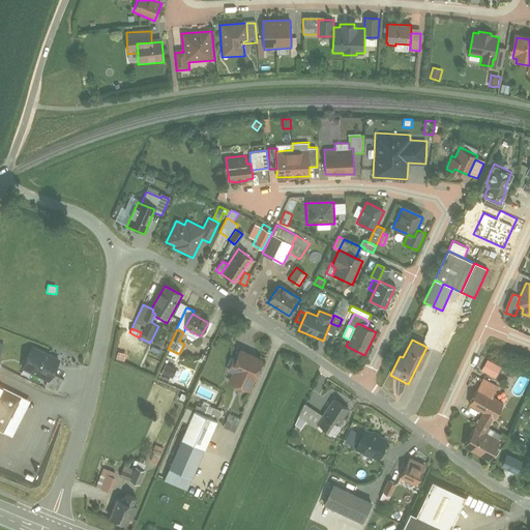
[(22,369),(50,382),(52,377),(59,361),(32,348),(22,369)]
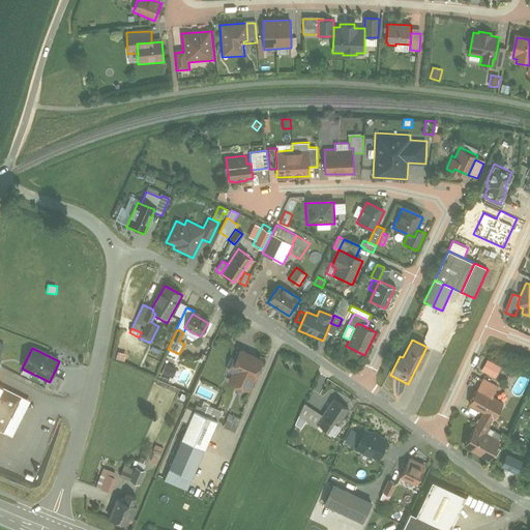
[(179,354),(171,350),(168,357),(176,361),(179,354)]
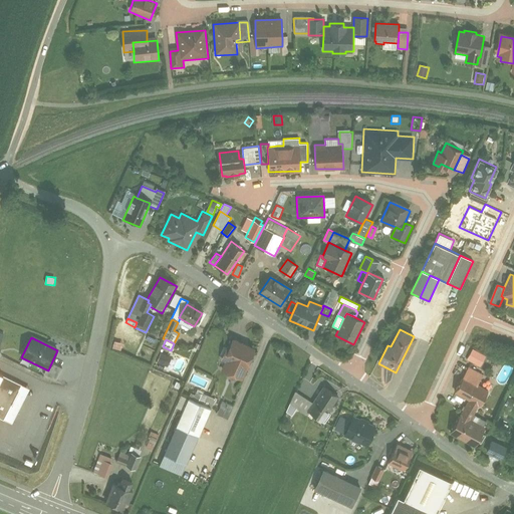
[(255,349),(232,339),(223,359),(226,361),(221,371),(241,380),(255,349)]
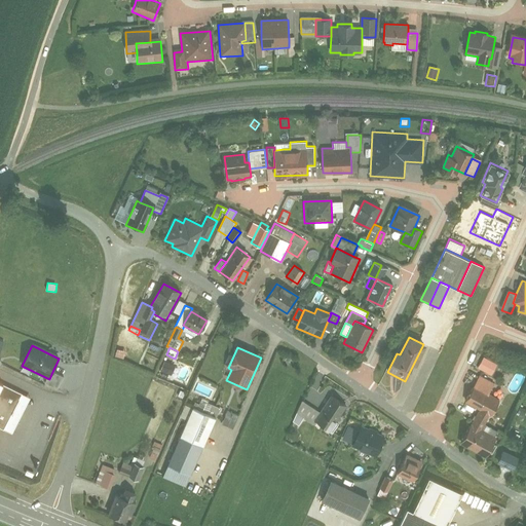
[(489,361),(481,374),(500,384),(508,371),(503,369),(504,367),(500,364),(499,367),(489,361)]
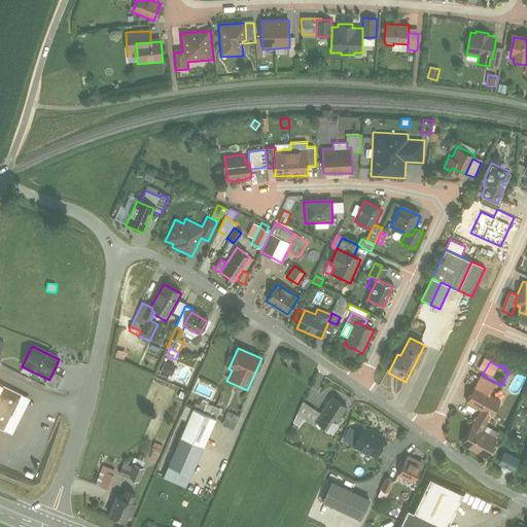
[(177,367),(165,362),(161,372),(172,377),(177,367)]
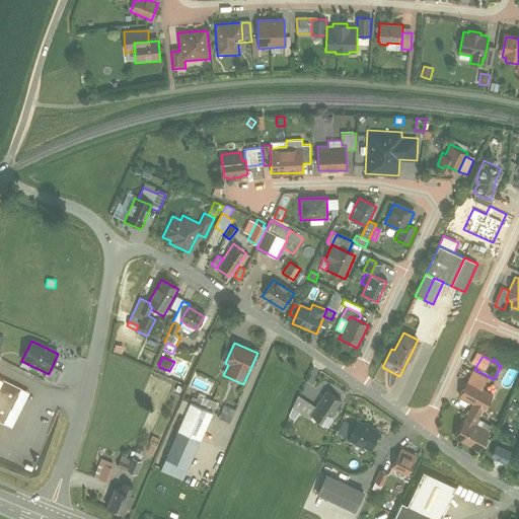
[(62,374),(51,369),(49,374),(45,380),(56,386),(62,374)]
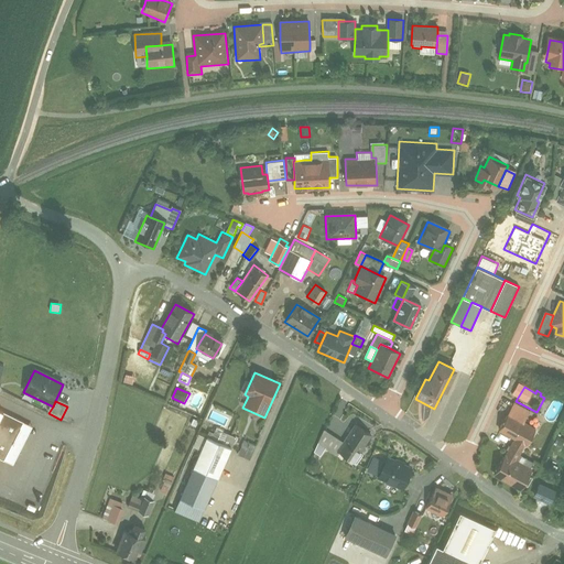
[(508,415),(523,424),(530,412),(514,403),(508,415)]
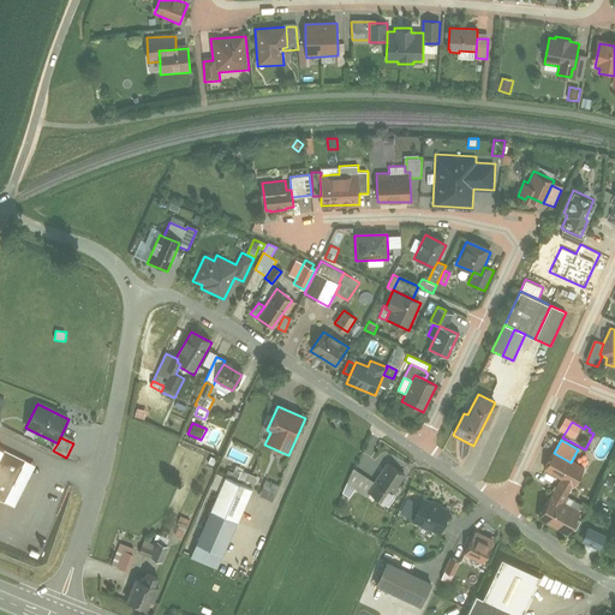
[(3,449),(0,453),(0,501),(16,508),(36,466),(3,449)]
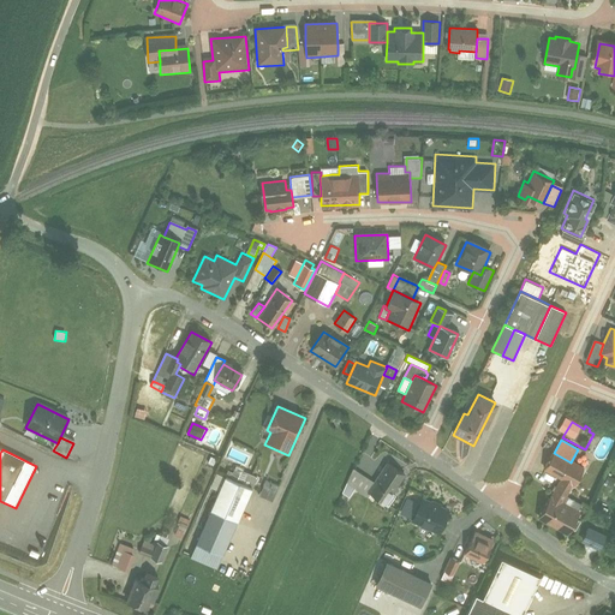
[(561,479),(538,519),(567,536),(580,513),(579,512),(569,507),(562,502),(572,485),(574,488),(585,470),(571,463),(554,453),(544,470),(561,479)]
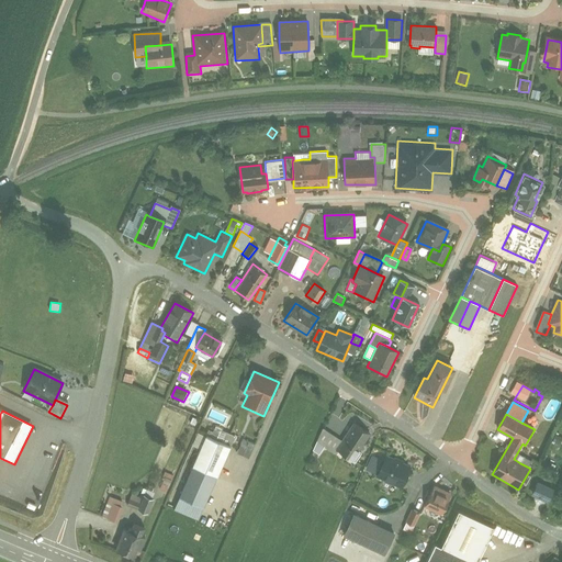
[(335,451),(355,464),(361,456),(358,453),(370,435),(353,424),(341,441),(335,451)]
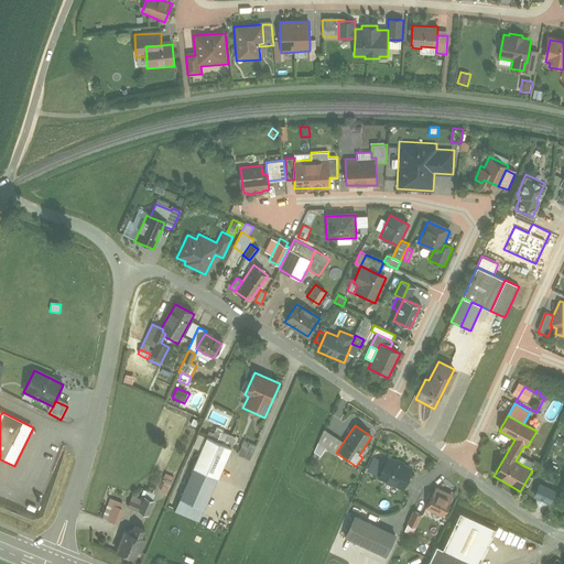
[(336,453),(343,443),(325,431),(323,434),(316,447),(321,451),(323,448),(334,456),(336,453)]
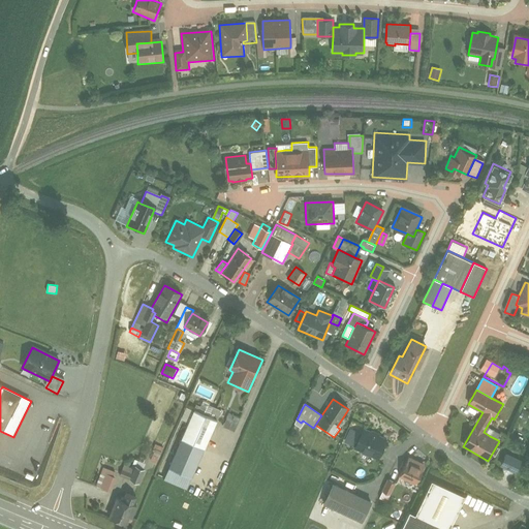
[(216,419),(192,409),(167,469),(190,478),(216,419)]
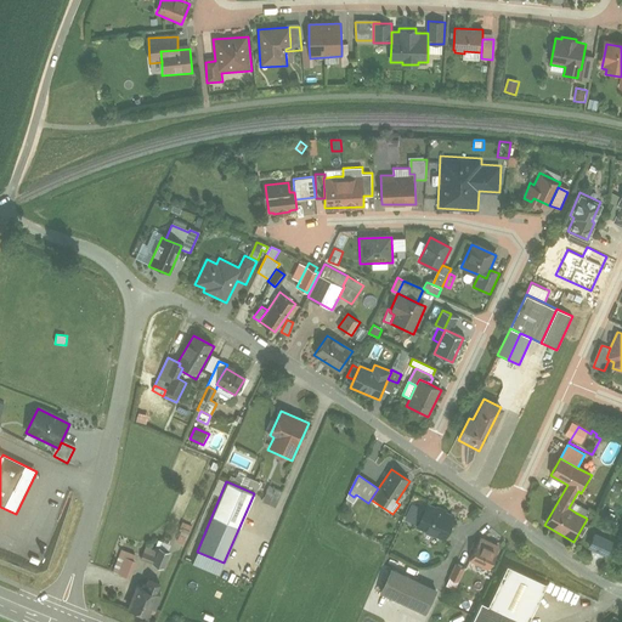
[(276,508),(282,492),(270,487),(263,503),(276,508)]
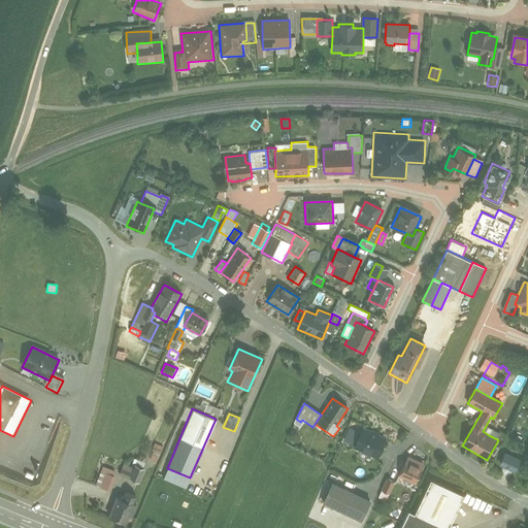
[(363,426),(353,449),(375,459),(386,436),(363,426)]
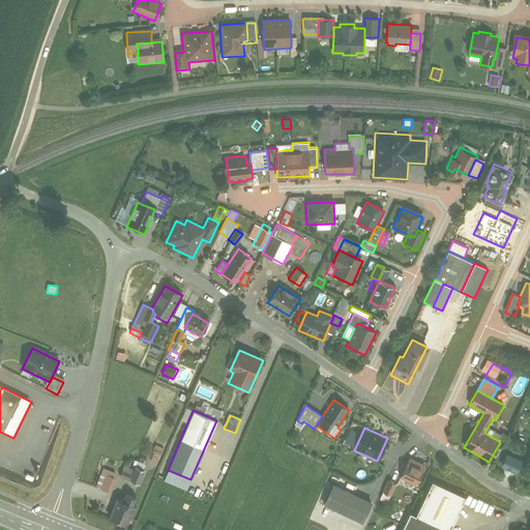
[(494,431),(491,437),(499,441),(503,436),(494,431)]
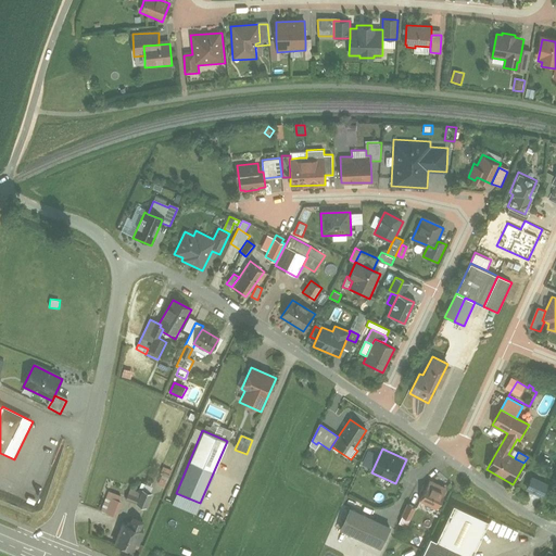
[(165,489),(172,471),(162,467),(155,484),(165,489)]
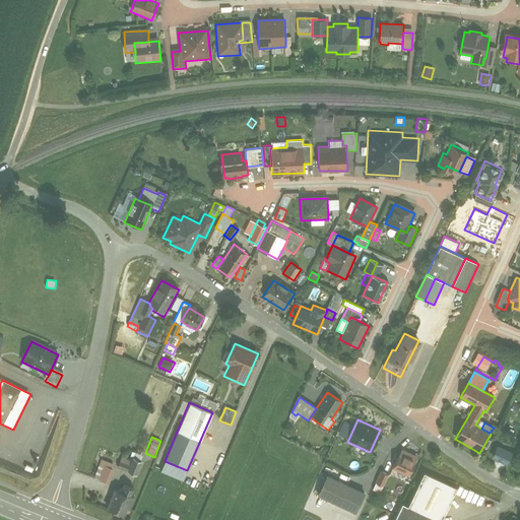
[(507,464),(512,454),(498,448),(494,457),(507,464)]
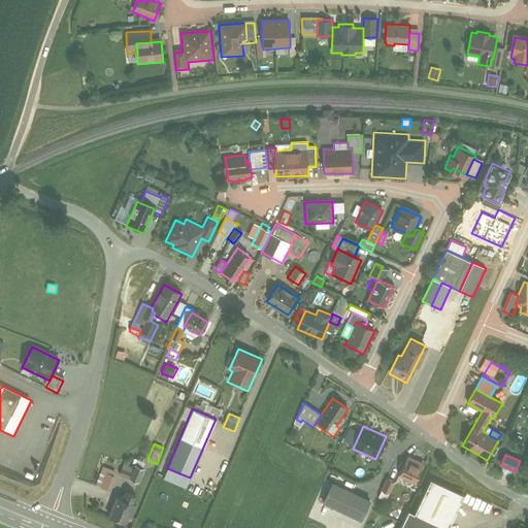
[(408,457),(399,476),(415,484),(424,465),(408,457)]
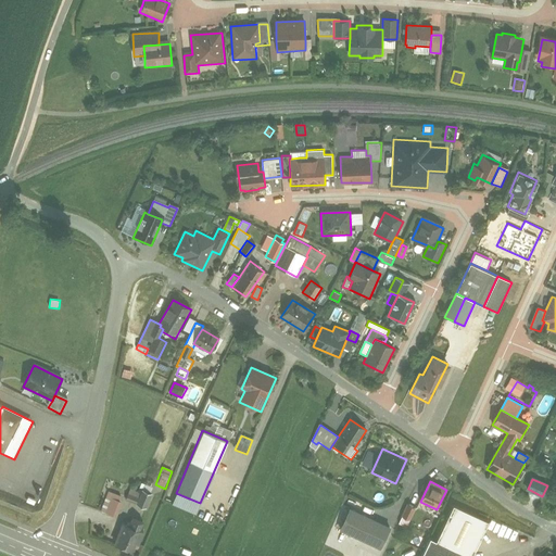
[(139,490),(142,491),(151,494),(153,488),(142,483),(139,490)]
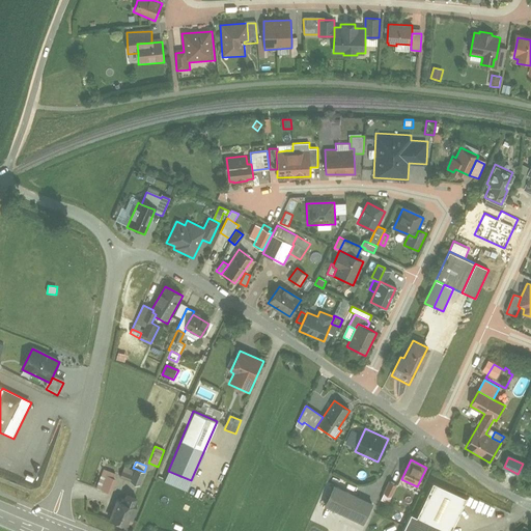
[(120,479),(131,483),(135,471),(124,467),(120,479)]
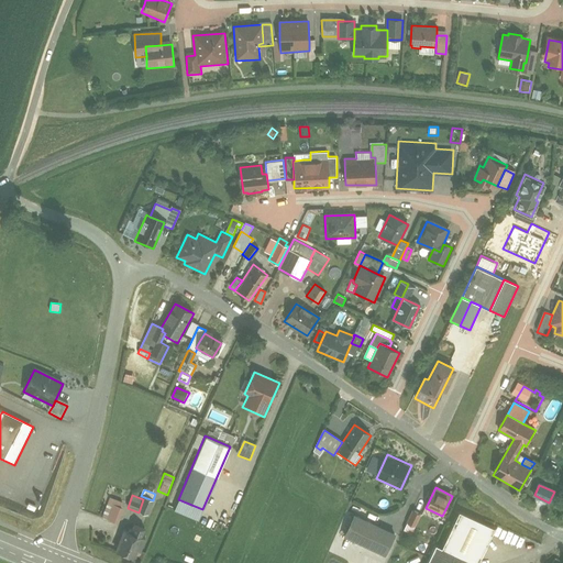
[(148,516),(154,501),(153,500),(144,497),(143,499),(139,512),(148,516)]
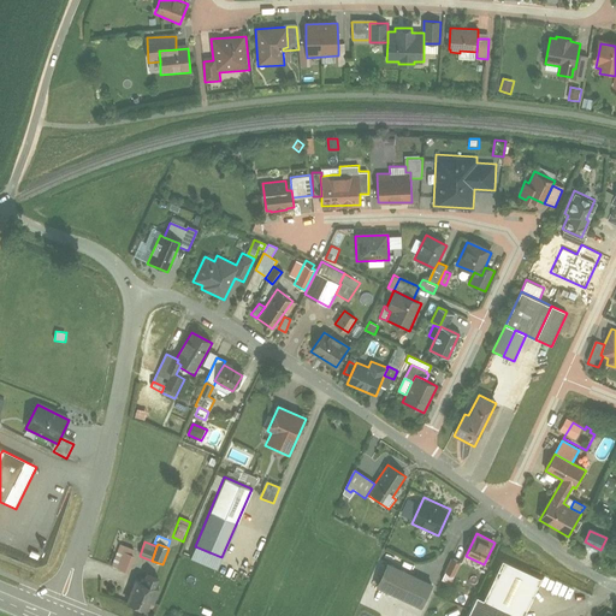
[(135,550),(120,545),(112,567),(128,572),(135,550)]
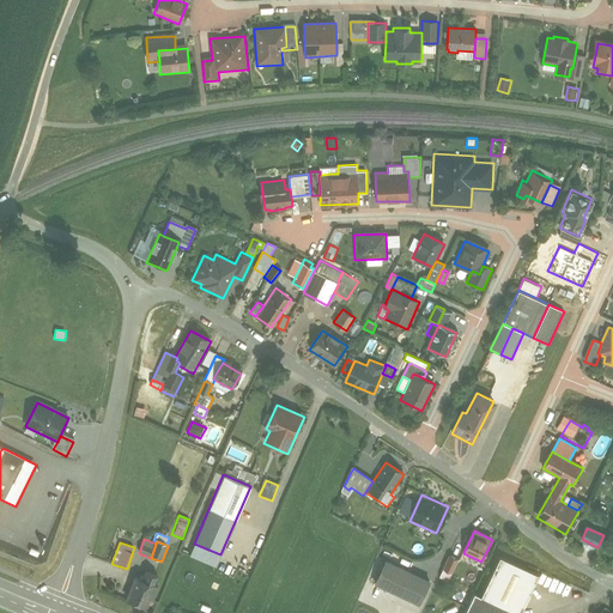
[(459,560),(450,557),(443,570),(451,575),(459,560)]
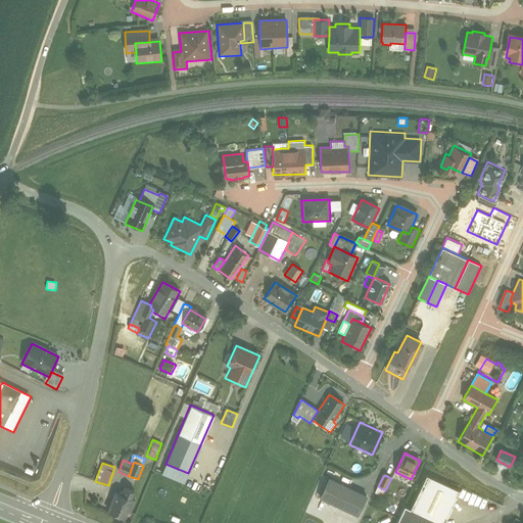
[(426,476),(411,510),(437,522),(438,522),(444,522),(460,491),(426,476)]
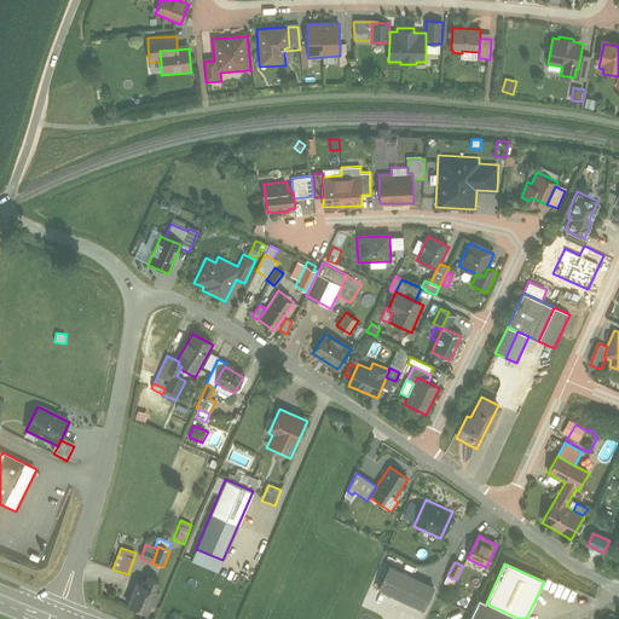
[(484,568),(476,565),(473,571),(480,576),(484,568)]
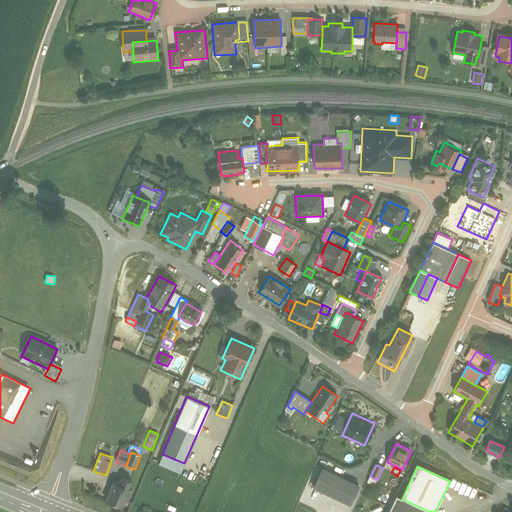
[(361,485),(323,468),(312,489),(351,507),(361,485)]
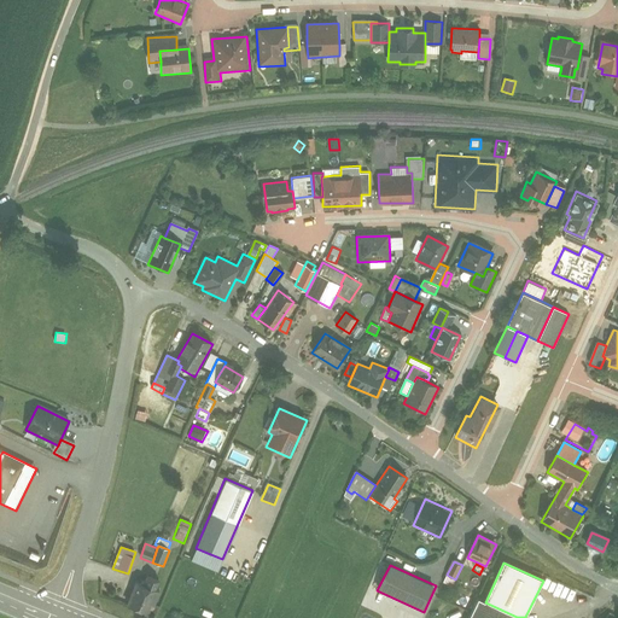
[(136,582),(127,605),(145,613),(158,582),(147,577),(144,586),(136,582)]
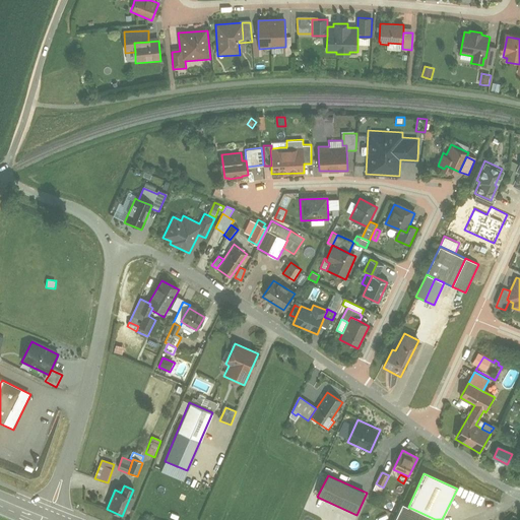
[(408,507),(402,505),(395,519),(434,519),(435,519),(408,507)]
